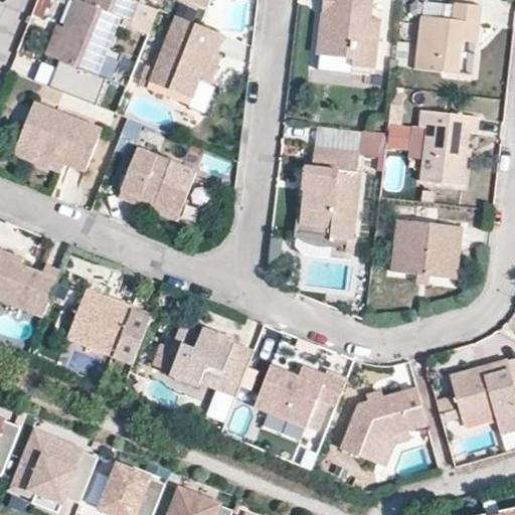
[(142,23),(148,6),(134,0),(98,0),(96,6),(80,0),(76,0),(66,25),(76,27),(64,58),(112,74),(131,22),(142,23)]
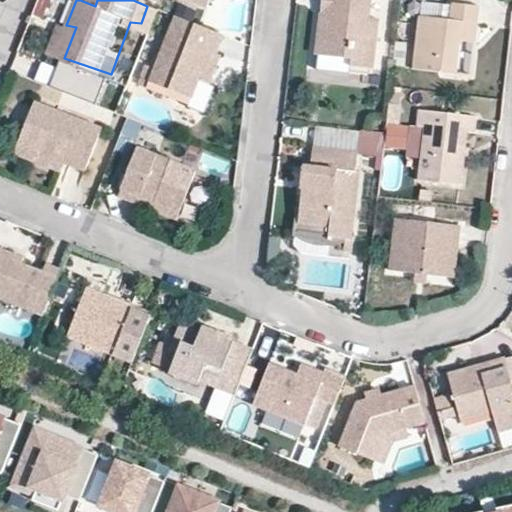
[(179,0),(208,10),(213,0),(179,0)]
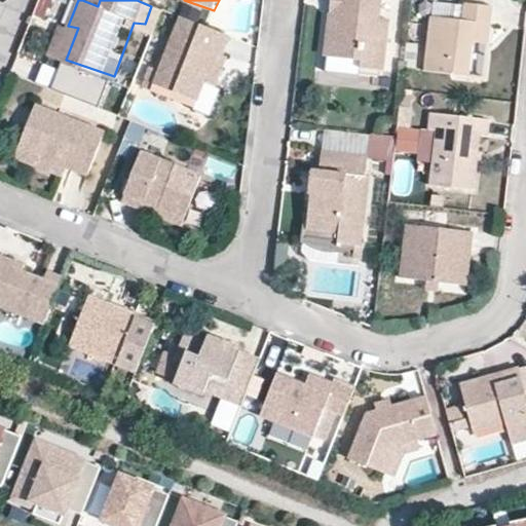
[(342,0),(342,7),(332,13),(332,45),(367,50),(364,72),(386,72),(391,20),(384,21),(386,0),(342,0)]
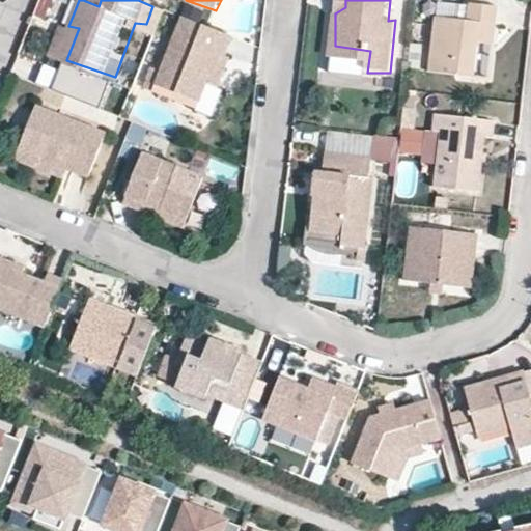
[(432,19),(428,76),(473,76),(473,45),(493,45),(495,6),(466,5),(465,20),(432,19)]
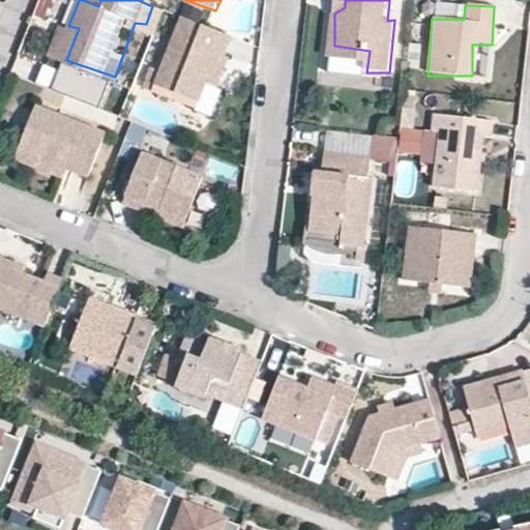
[(184,21),(157,84),(201,102),(229,39),(184,21)]
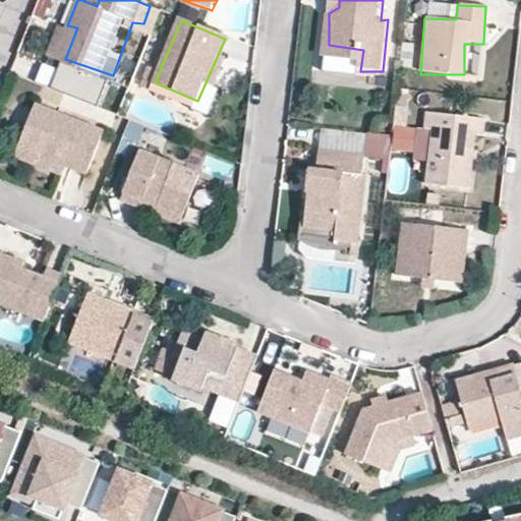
[(470,77),(480,78),(484,46),(474,45),(470,77)]
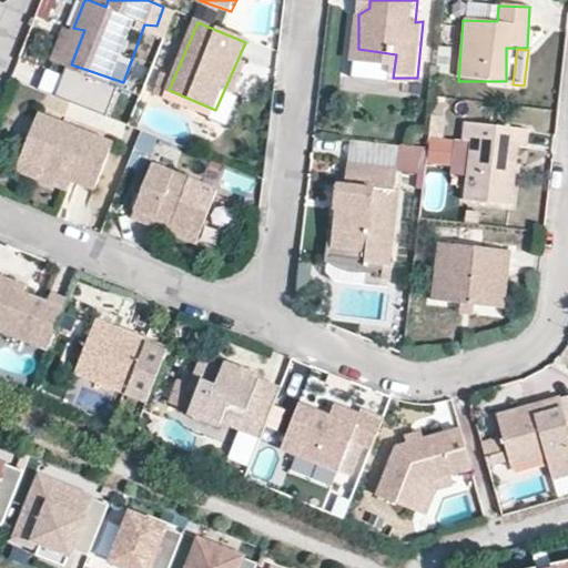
[(109,145),(39,117),(18,166),(88,196),(109,145)]
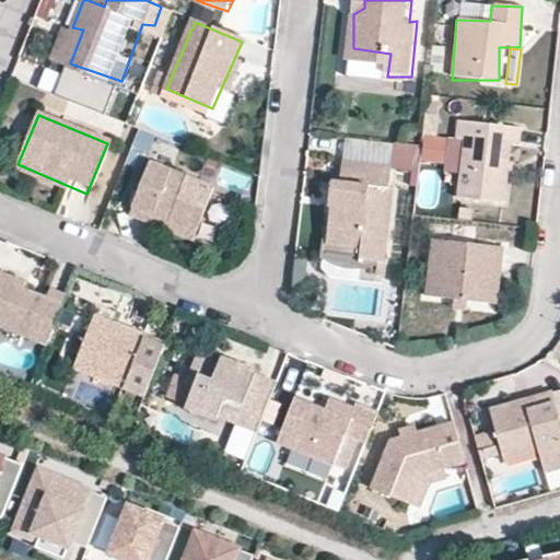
[(424,116),(423,133),(436,135),(439,117),(424,116)]
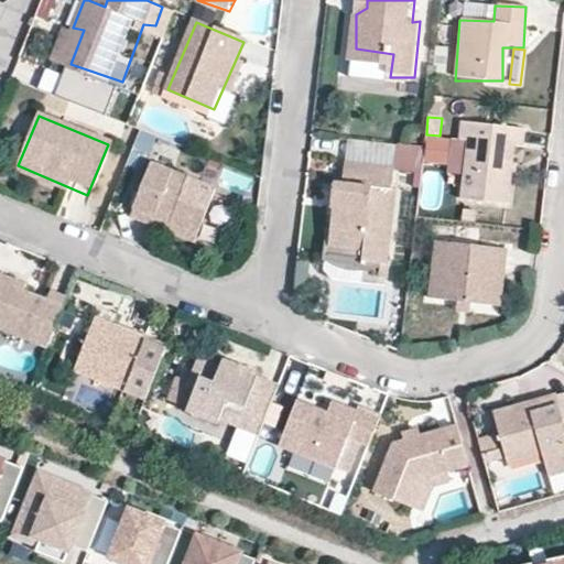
[(465,143),(463,196),(507,204),(511,149),(521,145),(523,128),(461,122),(459,139),(465,143)]
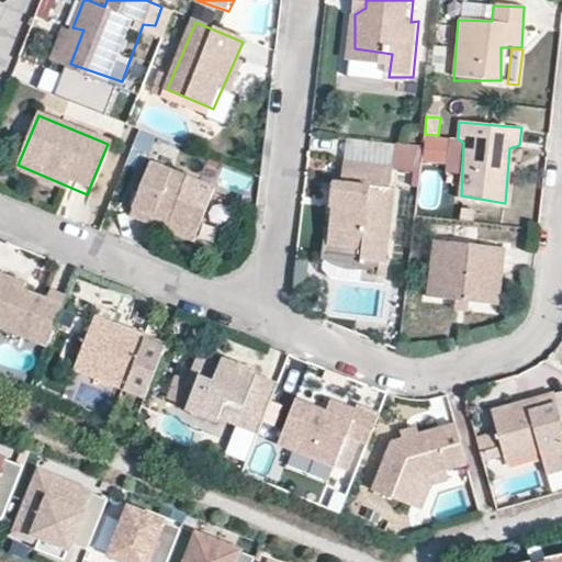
[(206,186),(153,163),(130,215),(188,239),(206,186)]
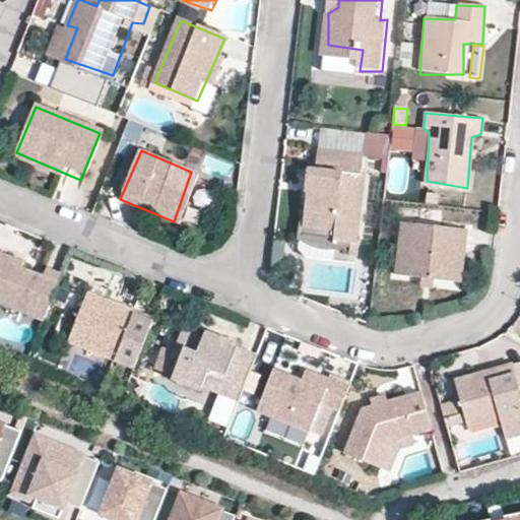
[(366,157),(320,152),(311,190),(305,197),(304,231),(339,236),(335,246),(354,250),(352,259),(359,260),(364,250),(356,243),(368,181),(362,177),(366,157)]
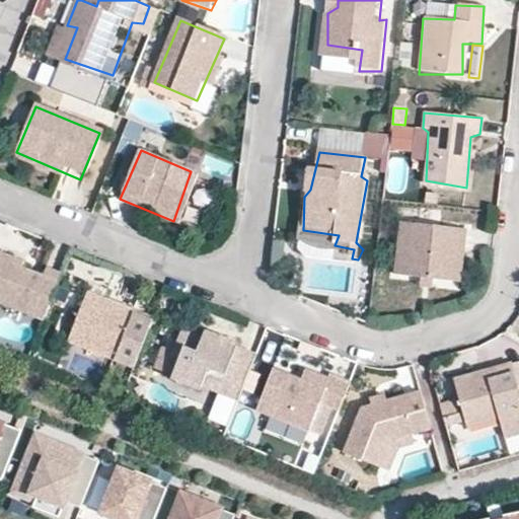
[(464,230),(399,223),(393,280),(447,285),(452,251),(461,252),(464,230)]
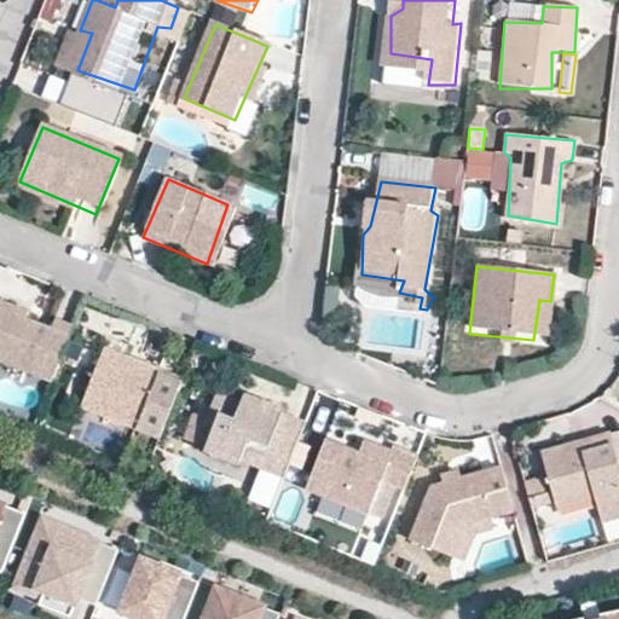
[(0,301),(0,362),(52,385),(76,327),(0,301)]
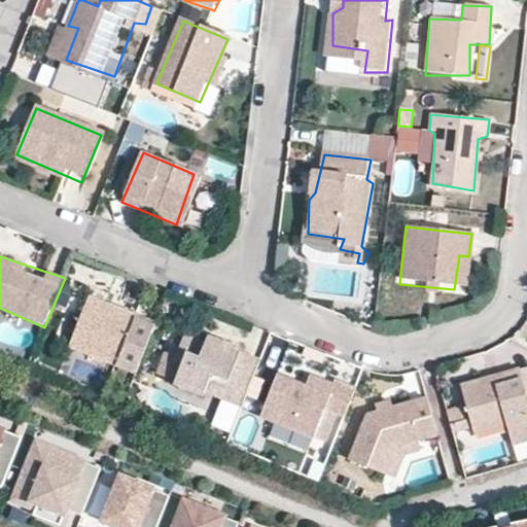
[(153,331),(88,302),(69,344),(135,373),(153,331)]
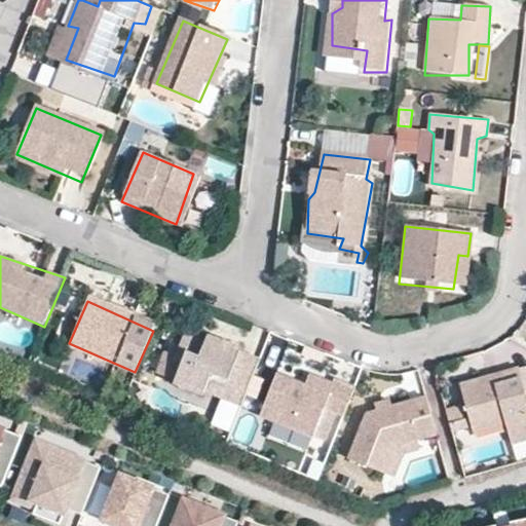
[(186,339),(177,359),(190,363),(181,390),(202,398),(207,385),(225,392),(222,403),(241,409),(260,368),(242,360),(239,353),(225,348),(219,351),(186,339)]
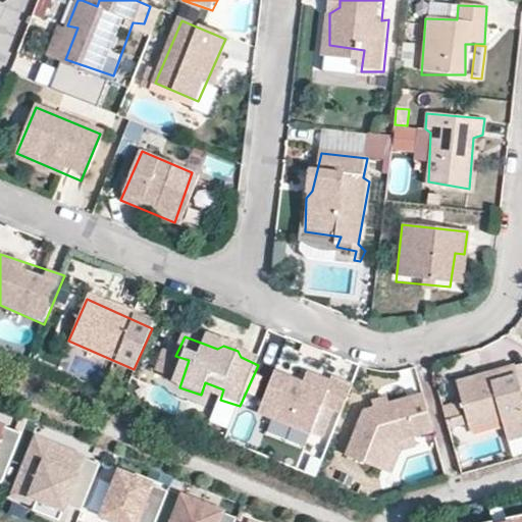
[(521,402),(509,363),(457,378),(469,425),(501,416),(508,435),(521,431),(521,402)]
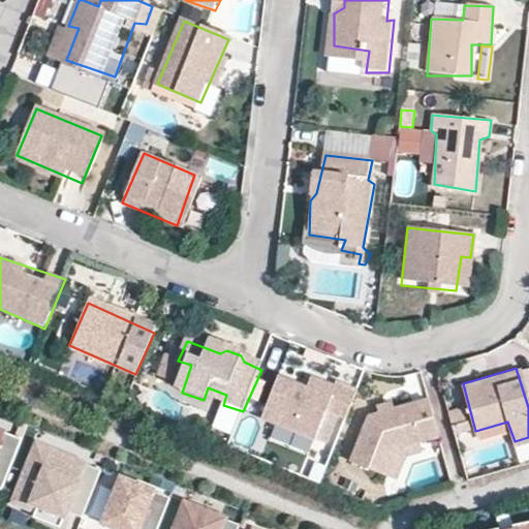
[(329,392),(277,374),(260,417),(314,437),(323,410),(341,417),(349,392),(332,383),(329,392)]
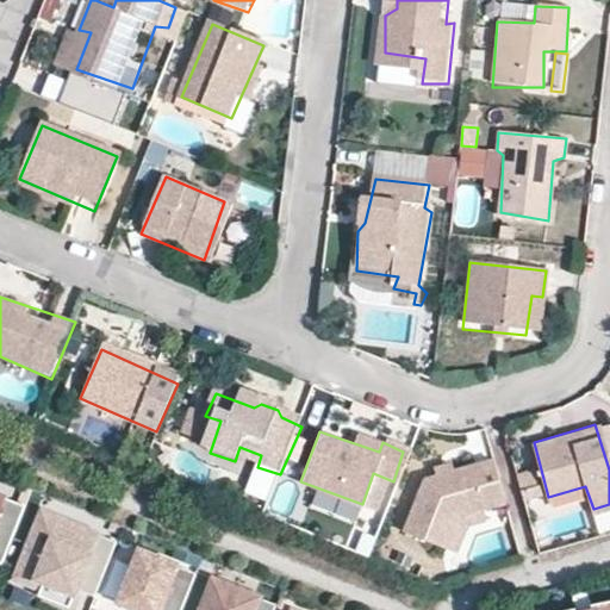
[(504,500),(491,455),(425,475),(400,530),(441,547),(456,514),(504,500)]
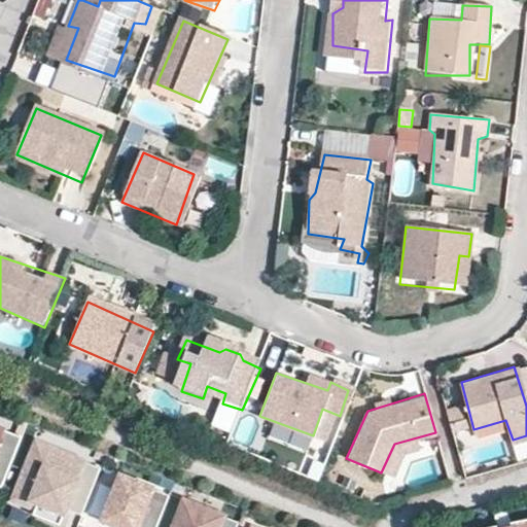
[(458,403),(445,408),(449,422),(462,418),(458,403)]
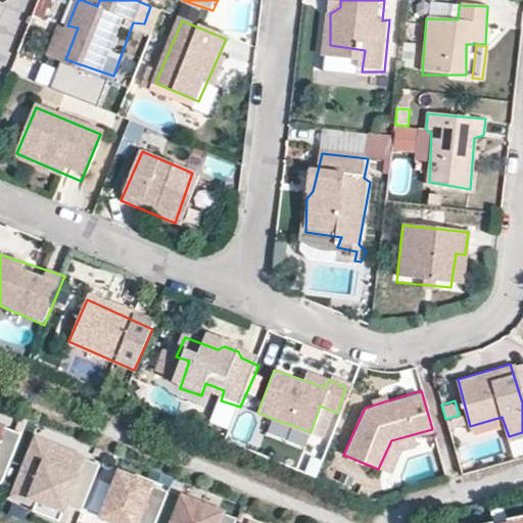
[(0,424),(0,479),(1,480),(20,432),(0,424)]
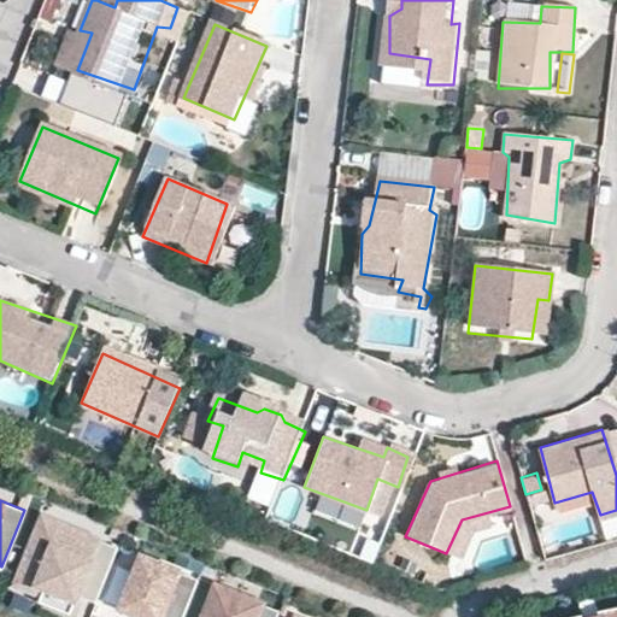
[(118,545),(43,513),(18,581),(45,593),(50,587),(75,598),(77,592),(97,598),(118,545)]
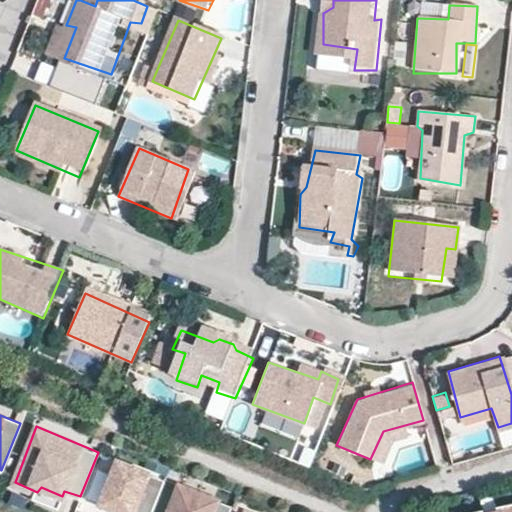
[(105,505),(123,511),(152,511),(165,481),(121,464),(105,505)]
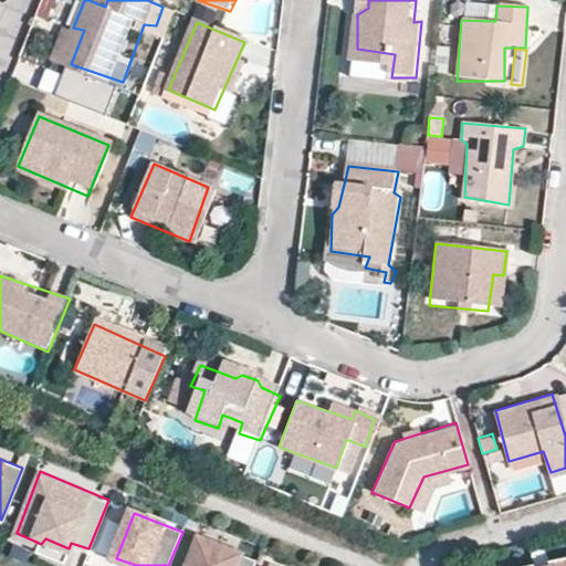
[(109,561),(122,528),(111,524),(98,555),(109,561)]
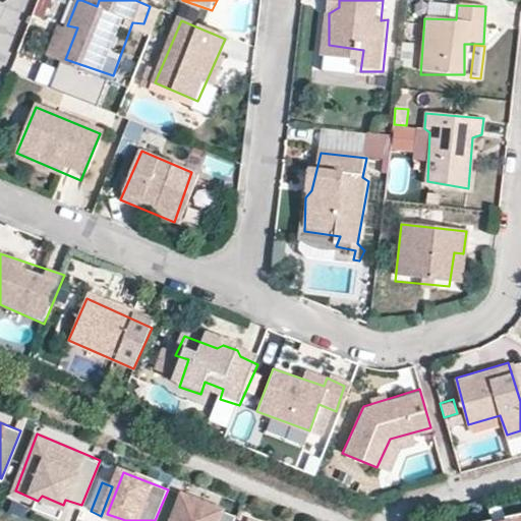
[(232,520),(235,514),(182,491),(170,520),(232,520)]
